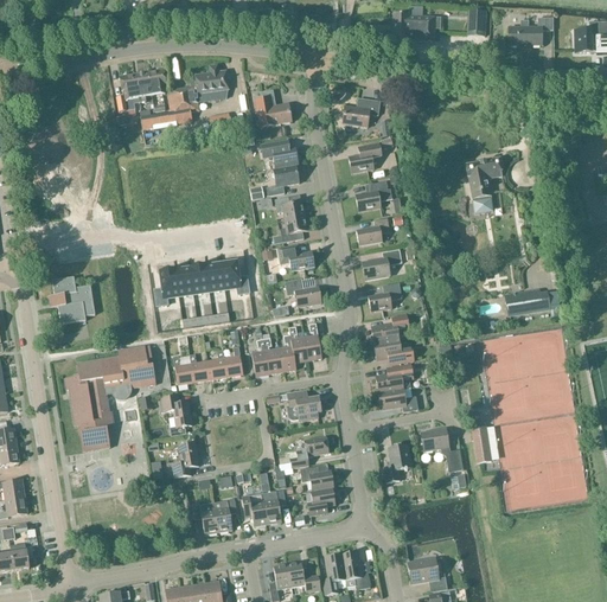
[(486,10),(467,8),(467,33),(485,34),(486,10)]
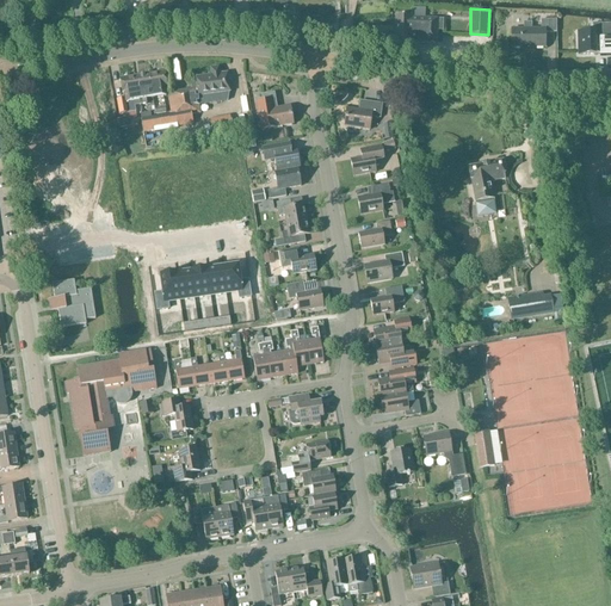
[(409,38),(437,38),(437,28),(443,28),(443,16),(411,14),(411,13),(396,12),(395,38),(409,38)]
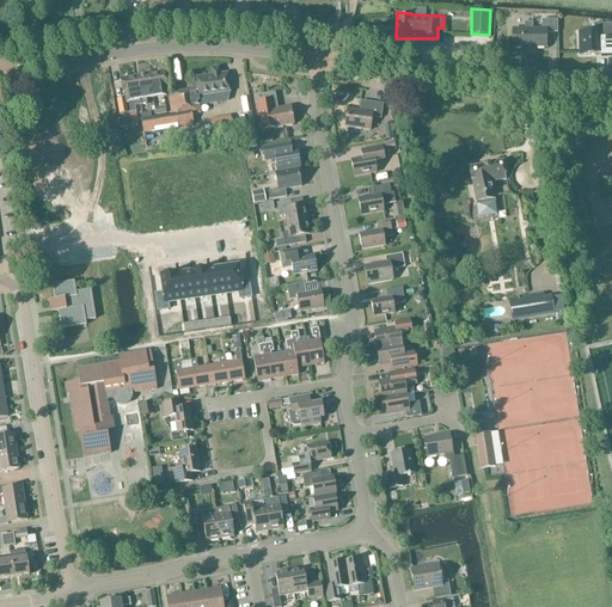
[(513,44),(546,44),(546,29),(557,29),(557,17),(542,17),(542,25),(532,25),(532,19),(525,19),(525,25),(513,25),(513,44)]
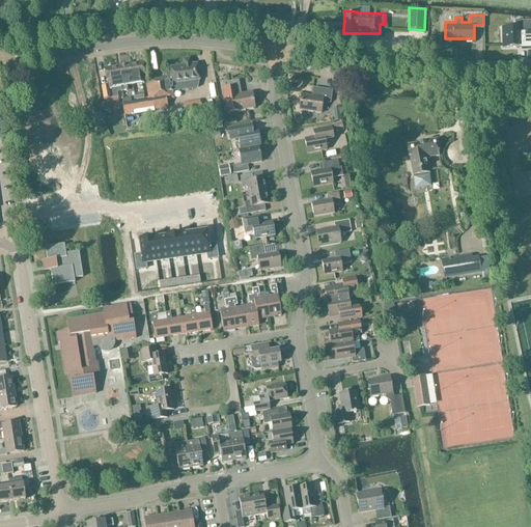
[(503,44),(518,44),(518,39),(522,39),(522,46),(530,45),(530,29),(522,30),(522,26),(516,26),(516,25),(503,25),(503,44)]
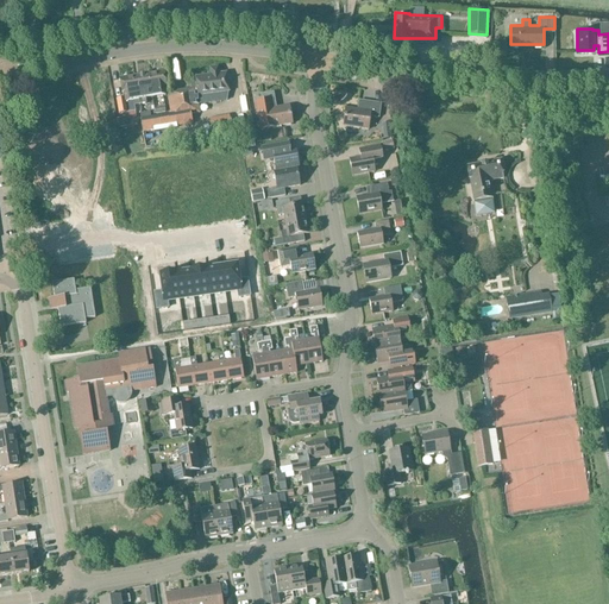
[(226,96),(230,88),(226,69),(219,70),(218,63),(211,64),(211,71),(194,74),(195,80),(190,81),(192,86),(168,90),(170,111),(167,112),(140,115),(142,129),(154,126),(154,129),(177,125),(177,123),(193,120),(192,111),(200,109),(199,101),(226,96)]
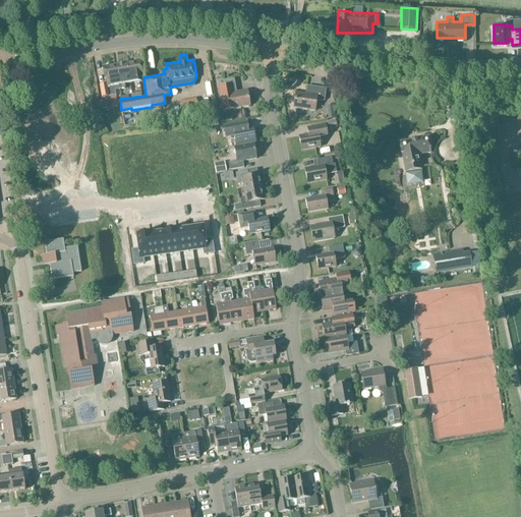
[(140,59),(127,61),(129,80),(141,78),(140,70),(141,70),(140,59)]
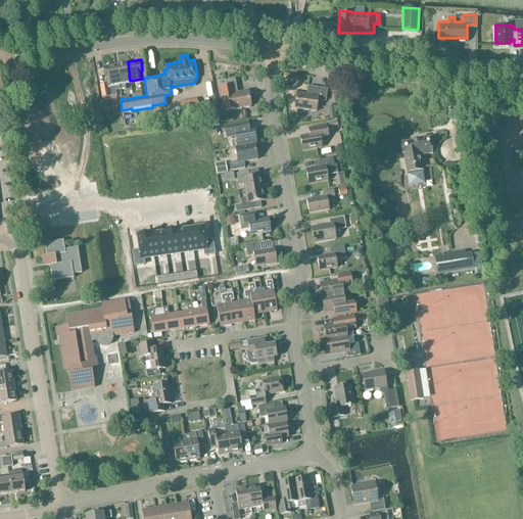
[(125,82),(130,81),(128,61),(116,63),(121,87),(126,86),(125,82)]
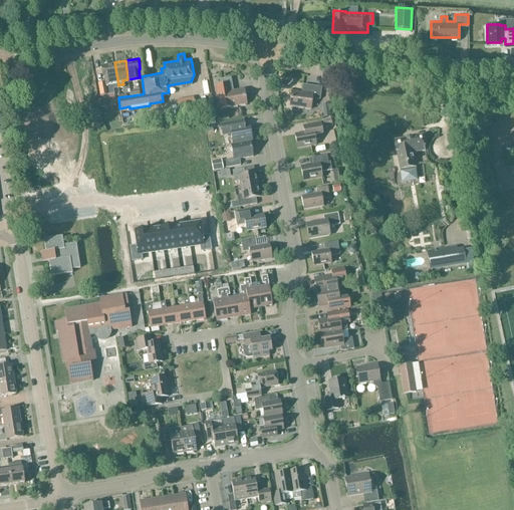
[(113,86),(118,85),(114,62),(101,64),(103,75),(104,75),(104,80),(98,81),(100,93),(114,90),(113,86)]
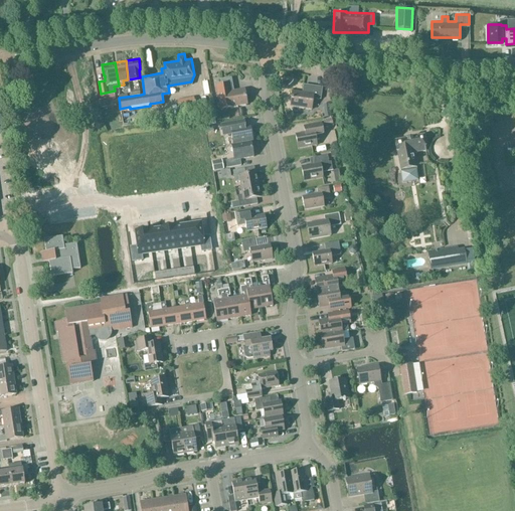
[(234,89),(231,74),(220,77),(221,82),(216,84),(220,107),(247,102),(244,87),(234,89)]
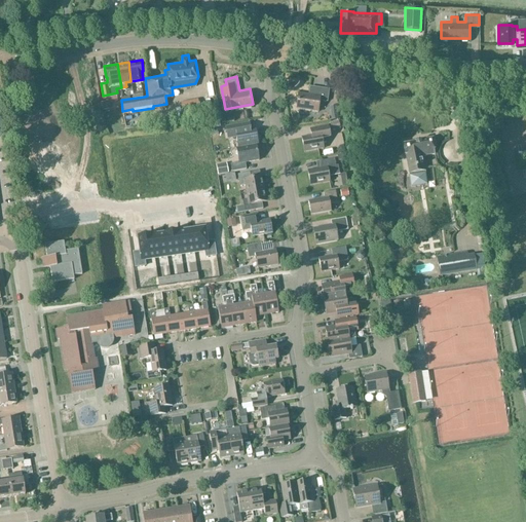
[(329,86),(314,84),(313,92),(299,90),(297,106),(317,109),(320,98),(328,99),(329,86)]
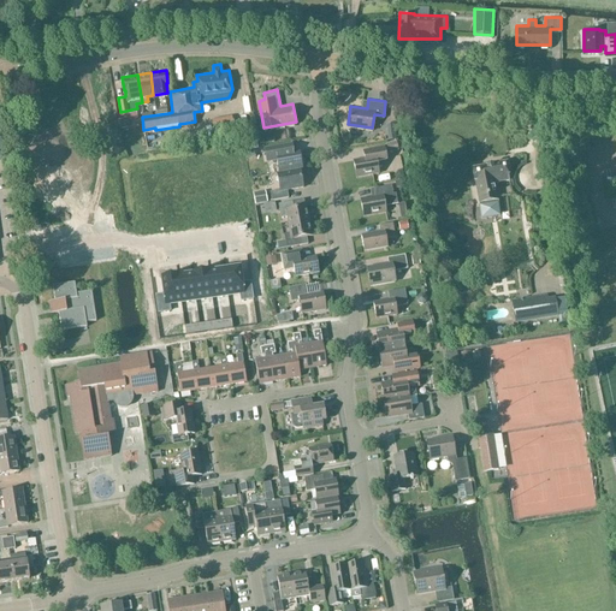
[(276,153),(279,170),(300,166),(300,165),(302,165),(298,147),(283,149),(282,142),(265,146),(266,154),(276,153)]
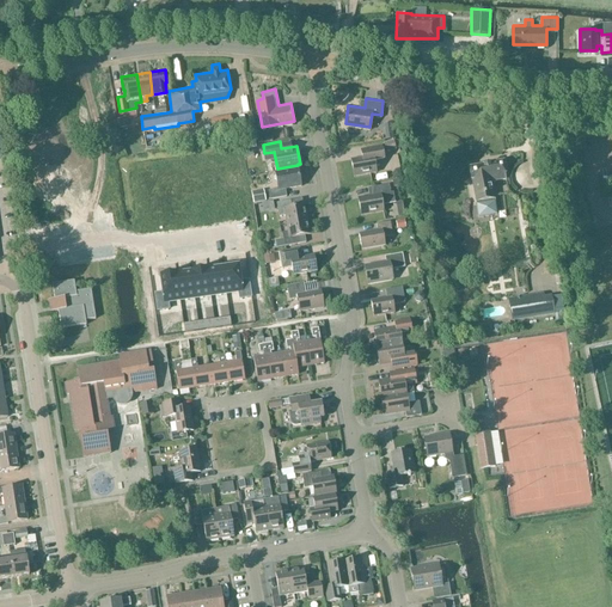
[(367,154),(352,157),(354,173),(377,169),(373,153),(383,151),(381,143),(365,146),(367,154)]
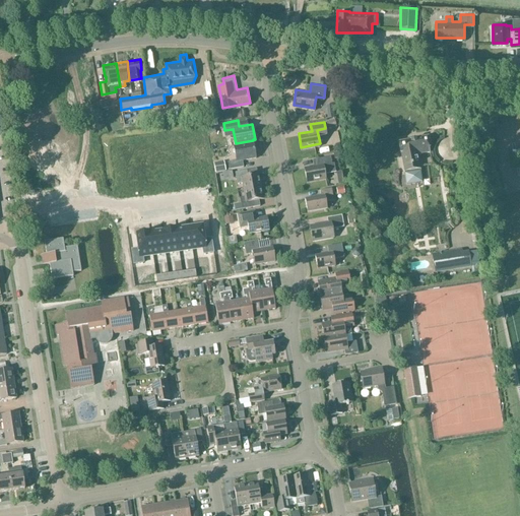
[(428,134),(399,140),(401,150),(405,169),(406,169),(407,171),(406,171),(408,183),(423,180),(419,169),(418,167),(420,166),(417,151),(431,149),(428,134)]
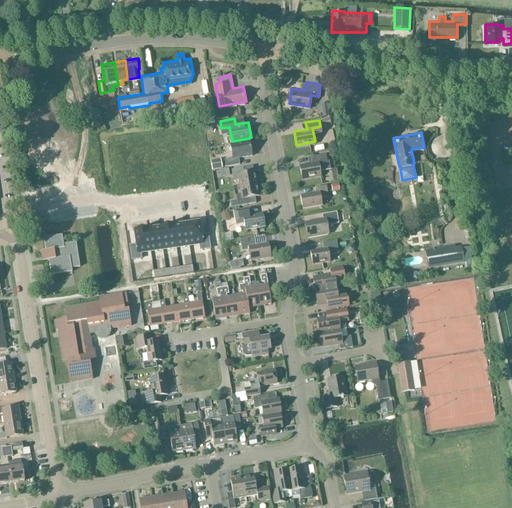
[(250,138),(249,138),(232,141),(230,142),(232,155),(224,157),(226,164),(240,162),(239,155),(252,153),(250,138)]
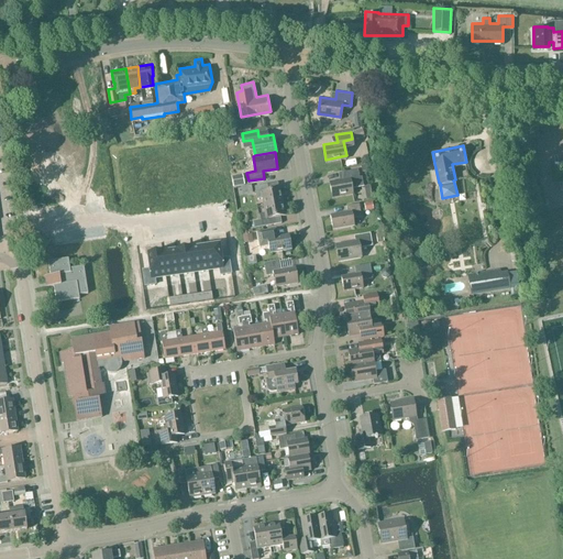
[(344,177),(330,179),(332,195),(353,192),(350,176),(359,175),(357,167),(342,171),(344,177)]
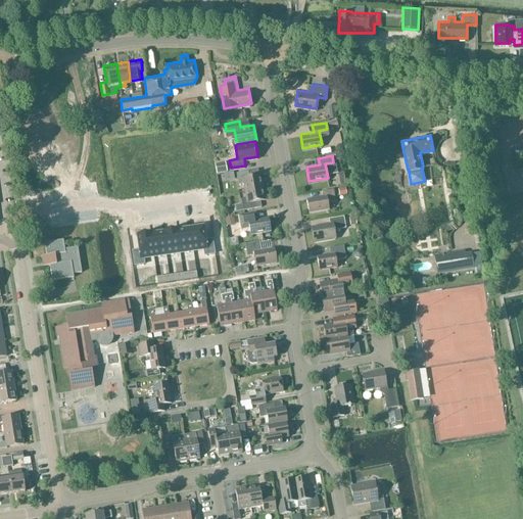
[(243,181),(244,188),(263,185),(260,173),(249,175),(248,169),(236,171),(238,182),(243,181)]
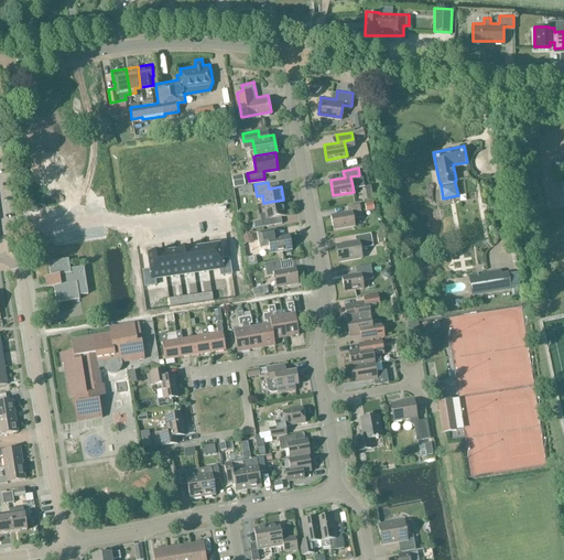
[(277,215),(285,213),(283,200),(263,203),(266,211),(260,212),(261,217),(253,218),(255,226),(278,222),(277,215)]
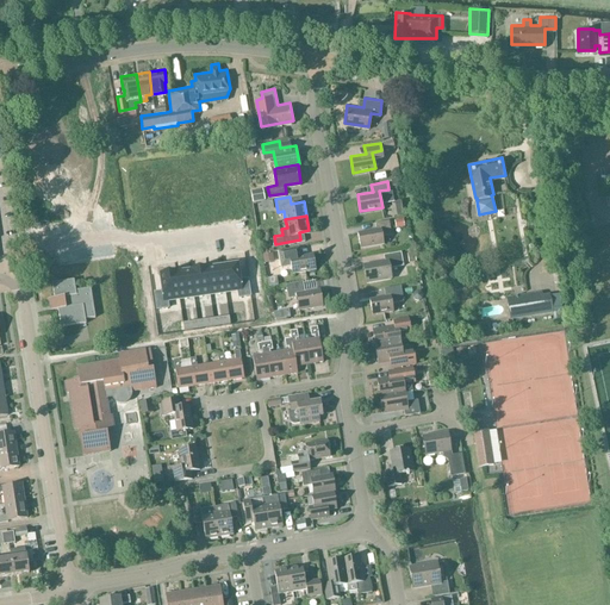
[(377,226),(358,230),(360,245),(384,242),(383,234),(392,231),(388,217),(375,220),(377,226)]
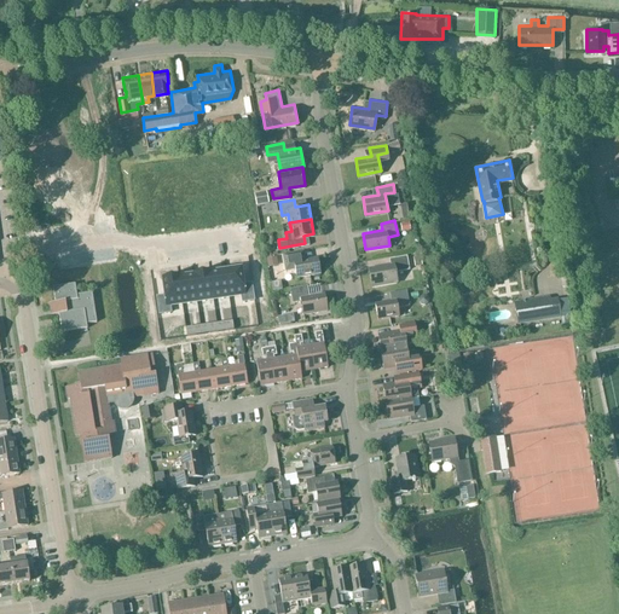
[(296,276),(320,271),(318,255),(299,259),(296,250),(283,253),(285,268),(295,266),(296,276)]
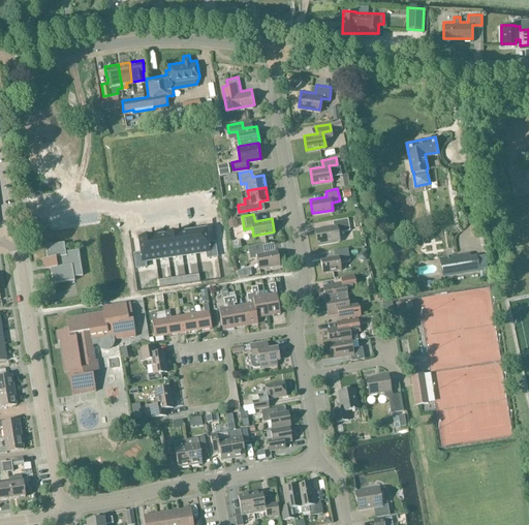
[(334,225),(315,228),(317,242),(339,238),(338,230),(349,228),(347,216),(333,219),(334,225)]
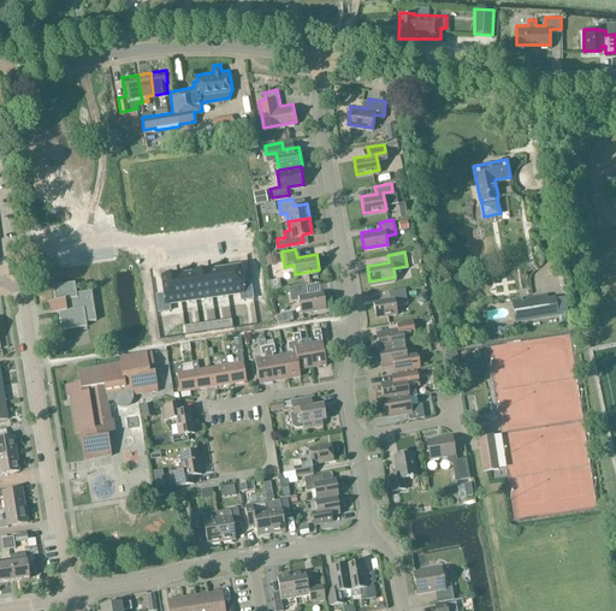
[(240,265),(224,267),(227,292),(241,290),(241,297),(253,296),(250,279),(242,280),(240,265)]
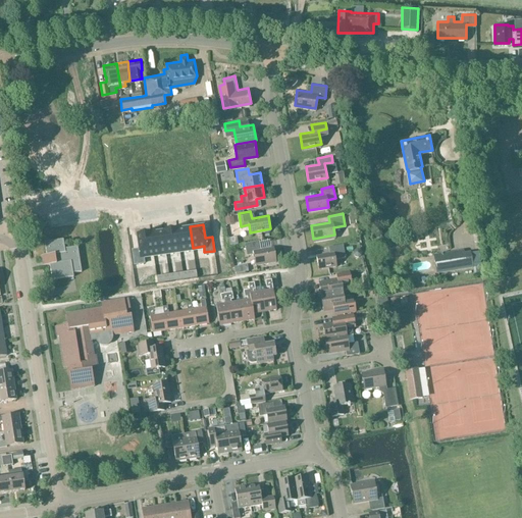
[(177,227),(176,227),(179,250),(193,248),(190,226),(177,228),(177,227)]
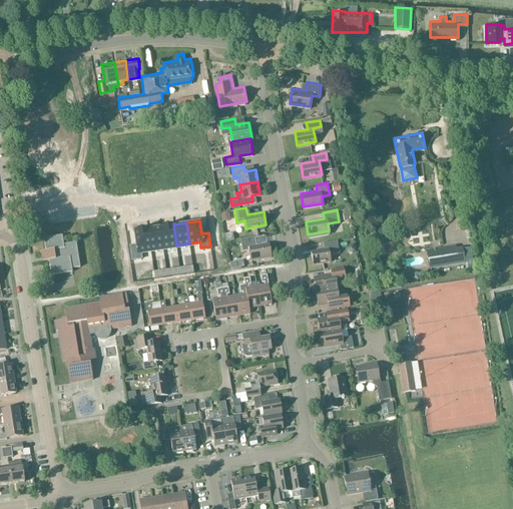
[(173,223),(161,225),(164,246),(176,245),(173,223)]
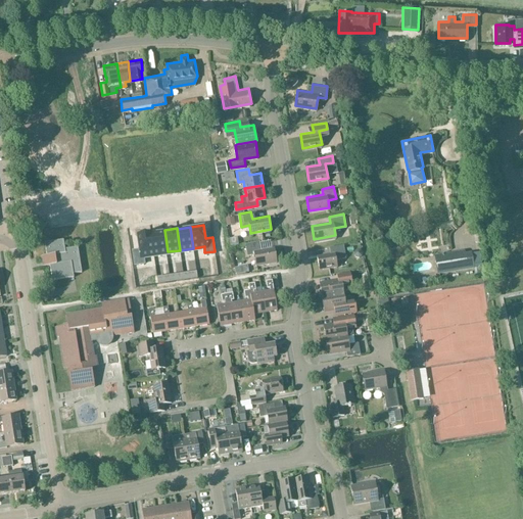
[(151,232),(154,253),(168,251),(164,230),(163,230),(163,231),(151,232)]
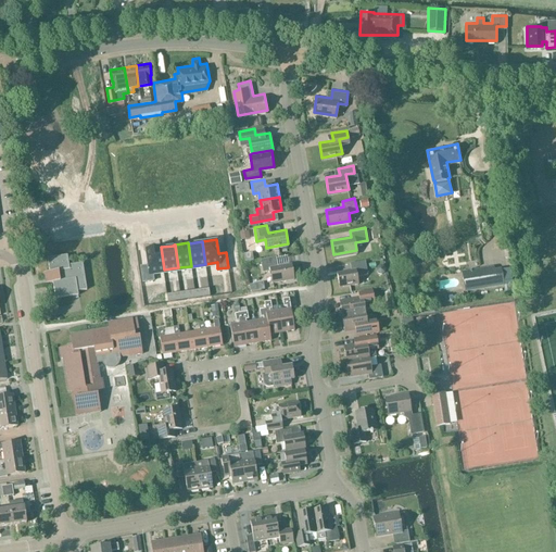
[(148,263),(141,264),(143,279),(153,278),(152,272),(164,270),(161,247),(146,249),(148,263)]
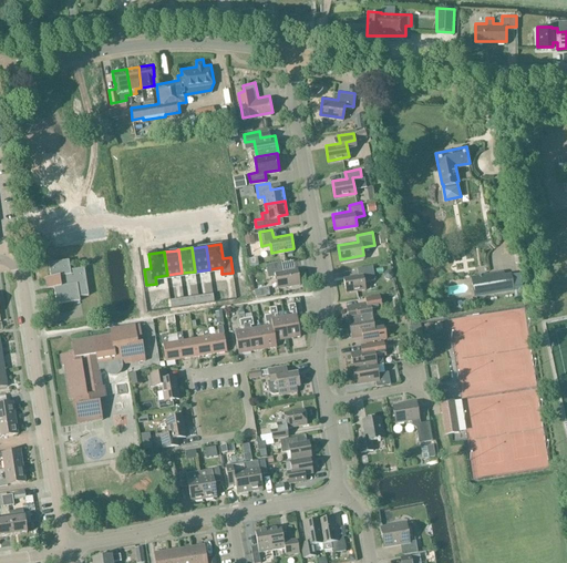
[(80,294),(89,293),(84,265),(70,267),(69,257),(49,260),(51,275),(55,274),(57,284),(54,285),(57,302),(80,298),(80,294)]
